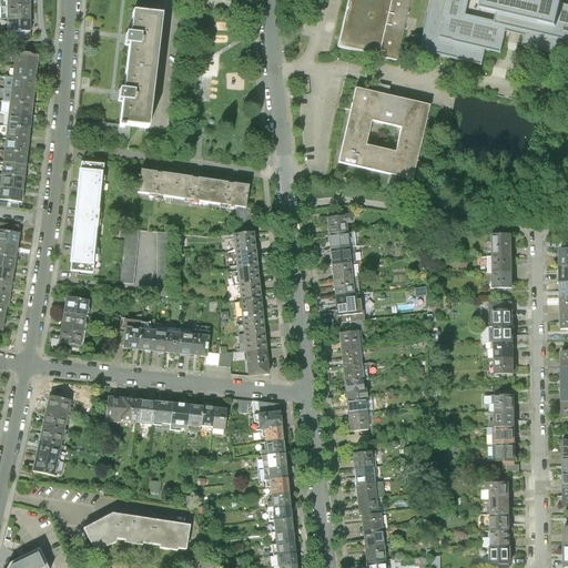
[(145,0),(145,12),(159,13),(160,0),(145,0)]
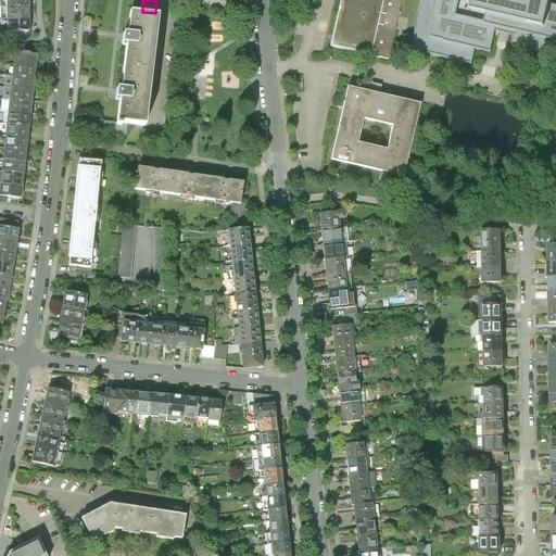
[(401,0),(340,0),(329,47),(388,61),(395,25),(401,0)]
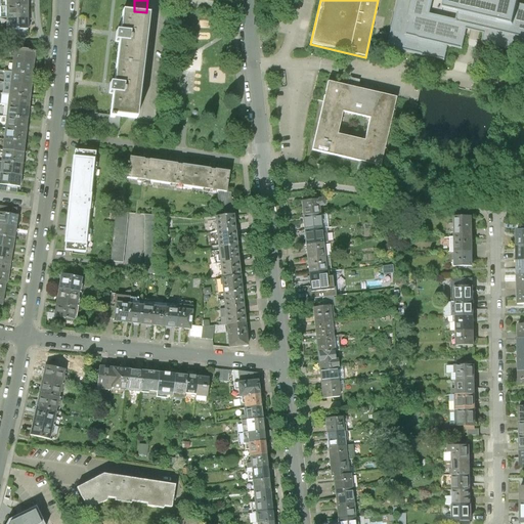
[(519,0),(396,0),(386,46),(409,52),(445,60),(448,46),(463,49),(468,30),(476,32),(485,34),(483,43),(523,52),(523,6),(519,5),(519,0)]
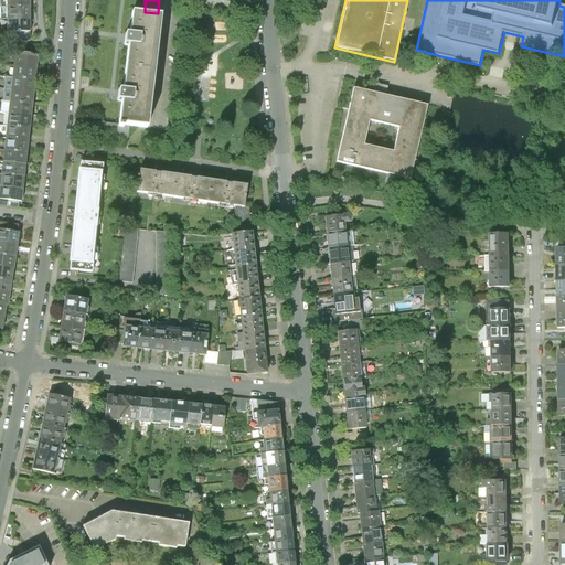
[(30,20),(30,8),(0,7),(0,19),(7,20),(30,20)]
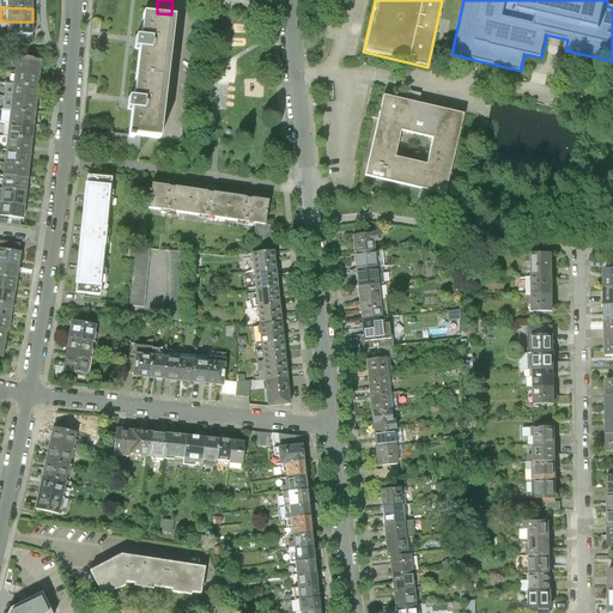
[(138,50),(135,67),(167,72),(174,16),(171,14),(157,13),(143,11),(139,38),(134,37),(134,40),(133,50),(138,50)]
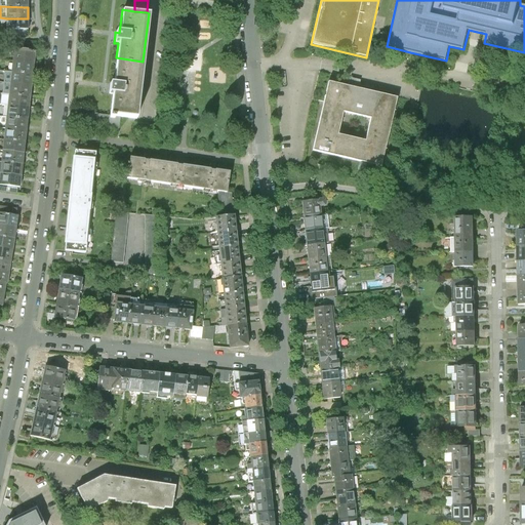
[(28,30),(28,18),(6,18),(6,30),(28,30)]
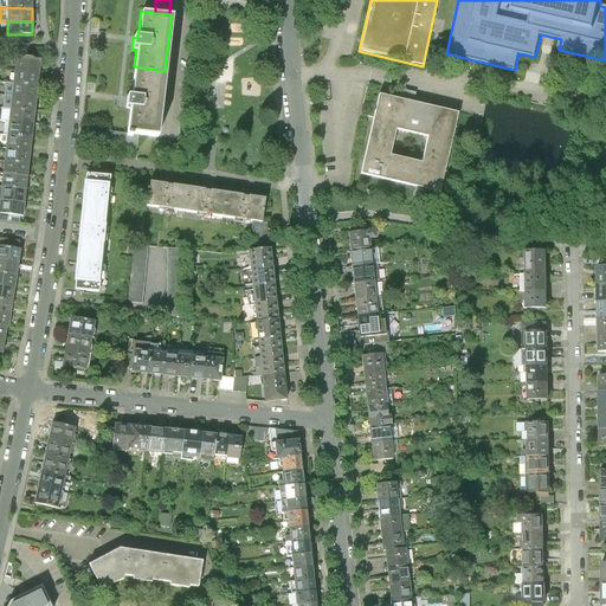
[(43,70),(44,57),(17,55),(15,68),(43,70)]
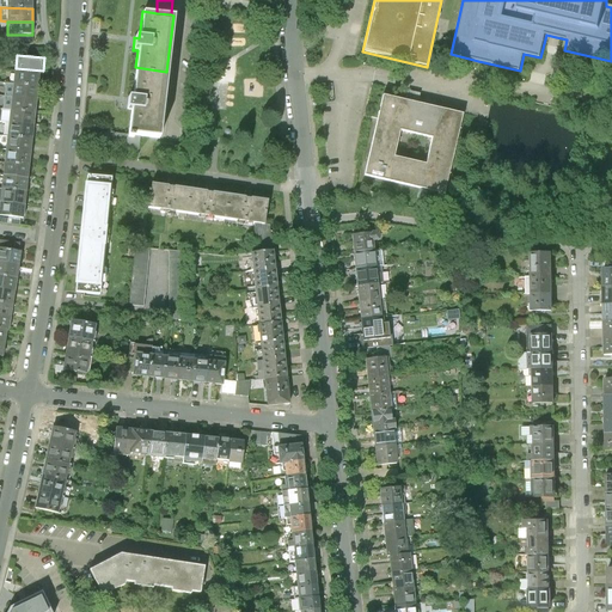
[(129,111),(127,134),(140,135),(158,138),(166,72),(135,67),(132,99),(127,99),(127,101),(126,111),(129,111)]
